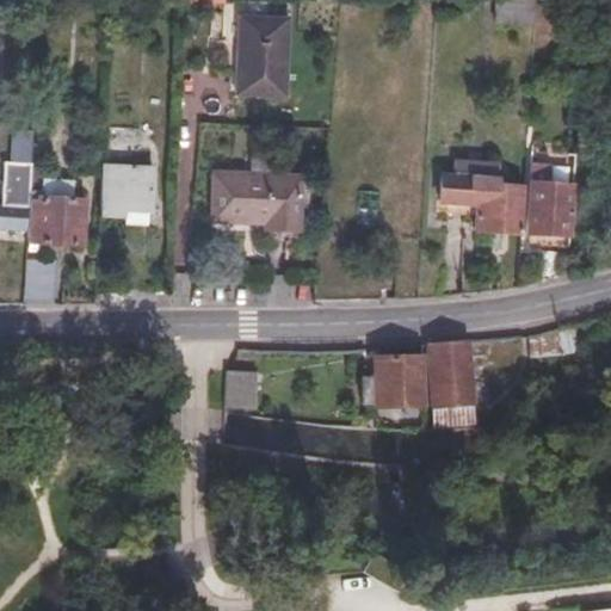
[(495,0),(494,22),(532,24),(532,0),(495,0)]
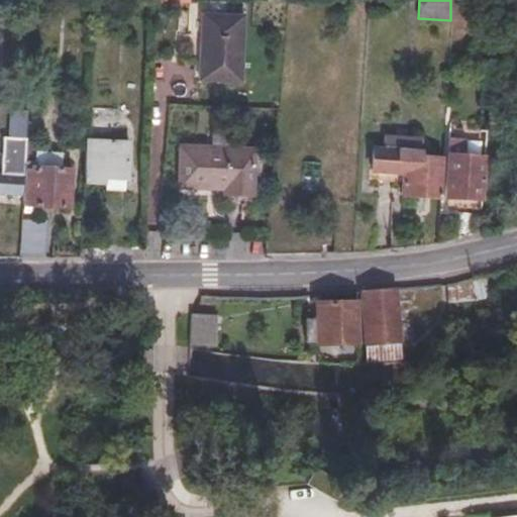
[(202,17),(198,81),(239,83),(243,19),(202,17)]
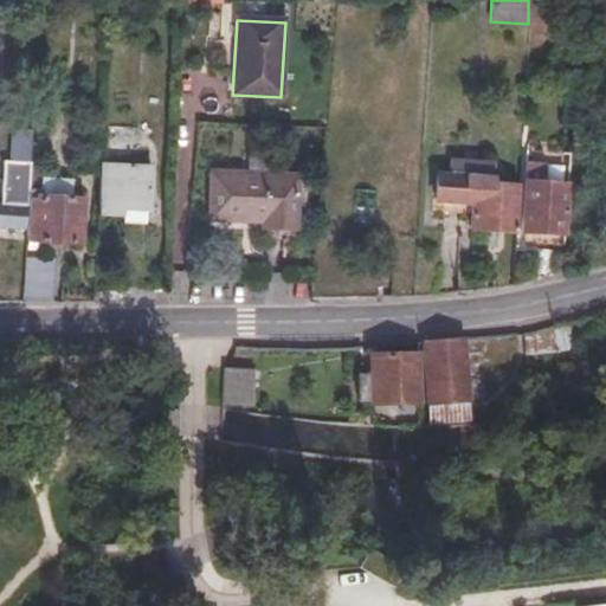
[(23,208),(21,229),(28,229),(30,200),(32,165),(6,163),(4,207),(23,208)]
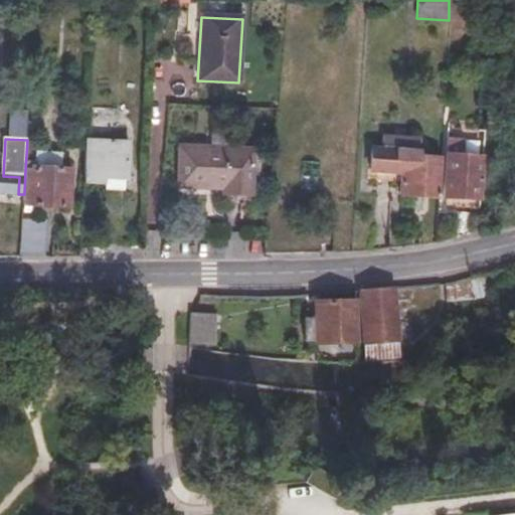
[(178,147),(176,187),(219,190),(220,194),(249,196),(252,152),(178,147)]
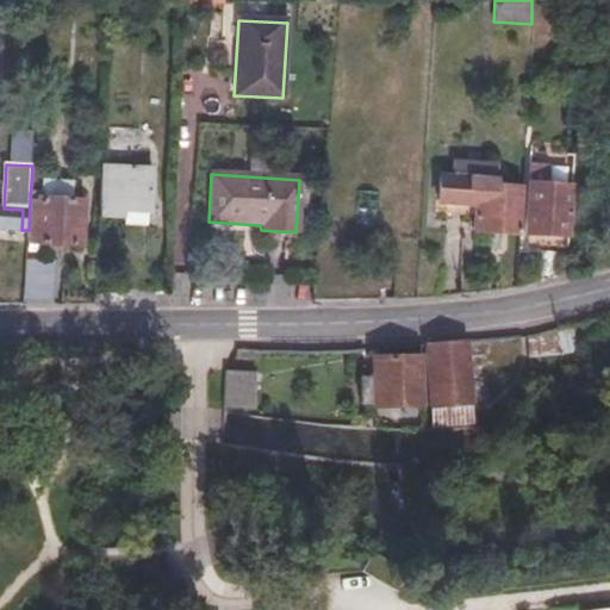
[(475,229),(520,232),(523,187),(497,186),(497,180),(440,176),(437,203),(477,205),(475,218),(475,229)]
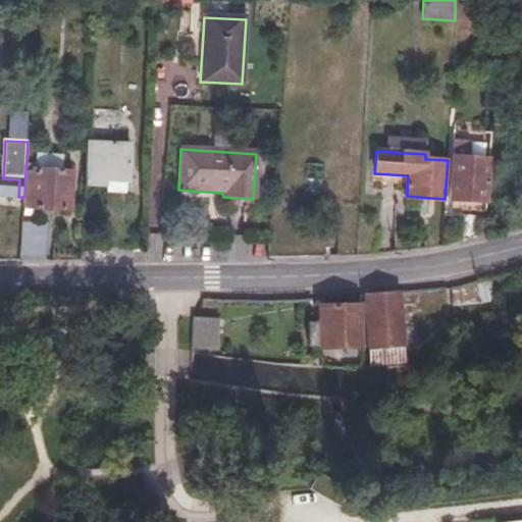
[(450,199),(488,203),(491,159),(454,156),(450,199)]
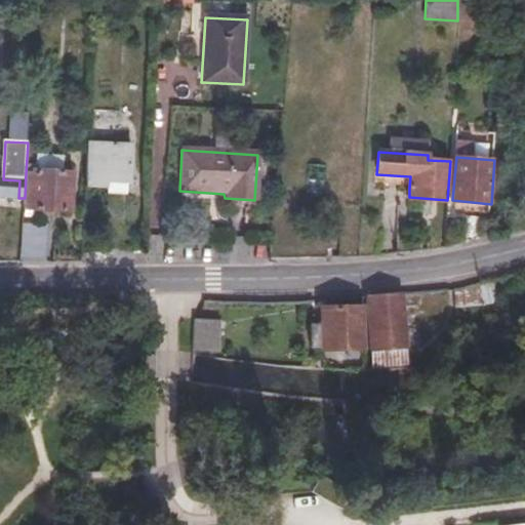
[(86,158),(83,200),(127,202),(129,160),(86,158)]
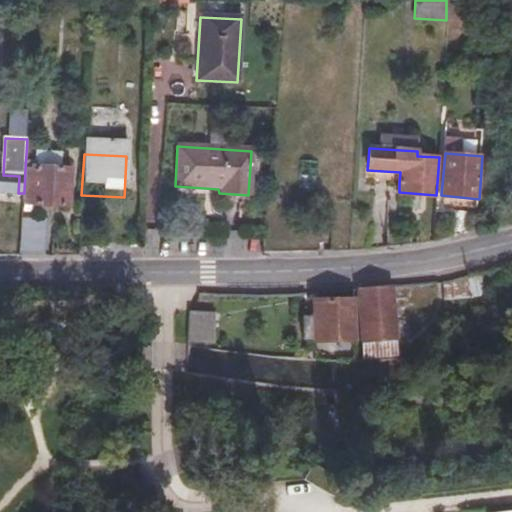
[(24,193),(23,204),(67,206),(70,168),(32,166),(31,170),(25,169),(24,193)]
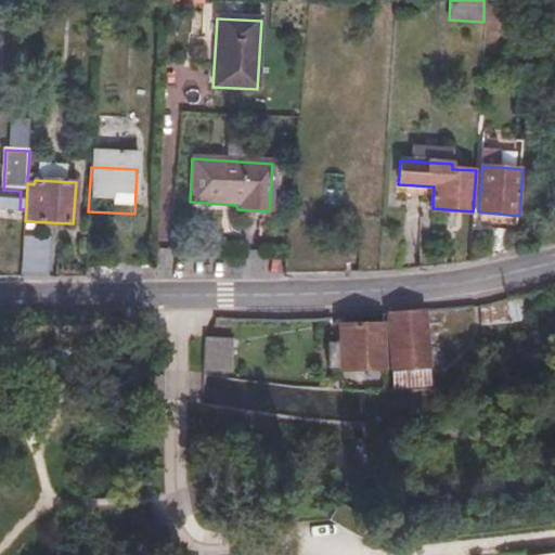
[(397,195),(433,198),(434,186),(398,184),(397,195)]
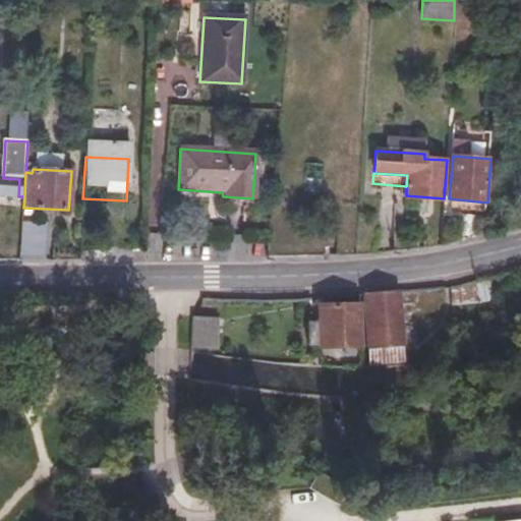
[(3,178),(0,177),(0,194),(18,196),(19,179),(3,178)]
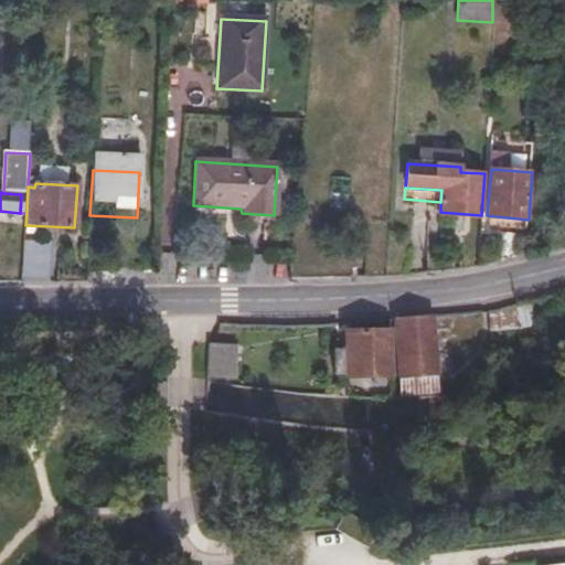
[(24,241),(22,284),(43,284),(52,284),(54,244),(24,241)]
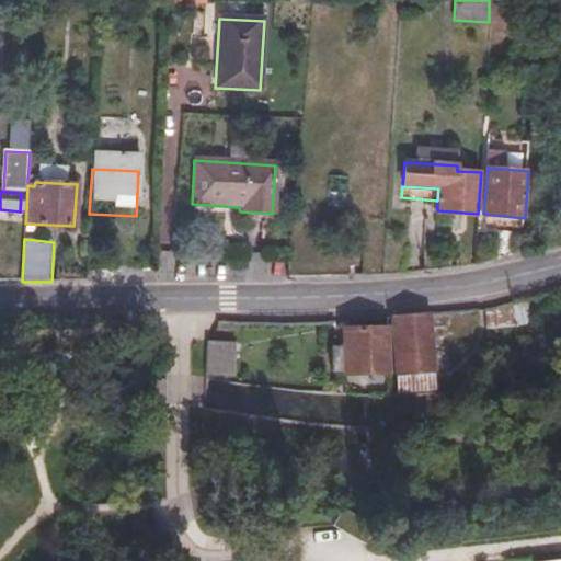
[(441,369),(433,311),(393,316),(401,373),(441,369)]
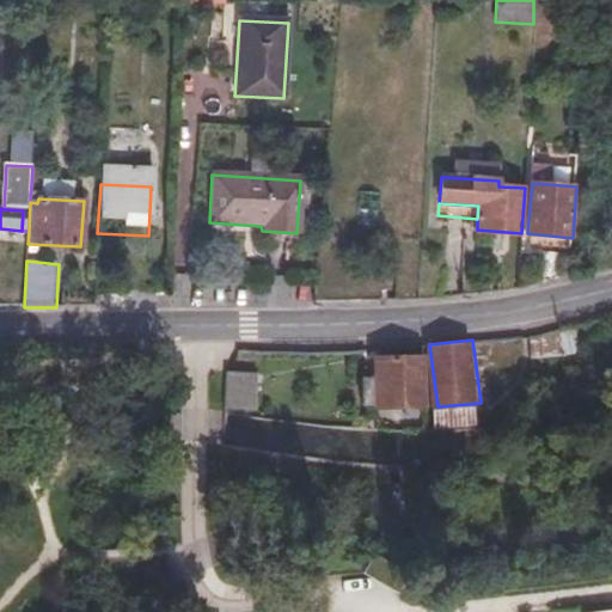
[(429,404),(423,355),(377,362),(381,409),(429,404)]
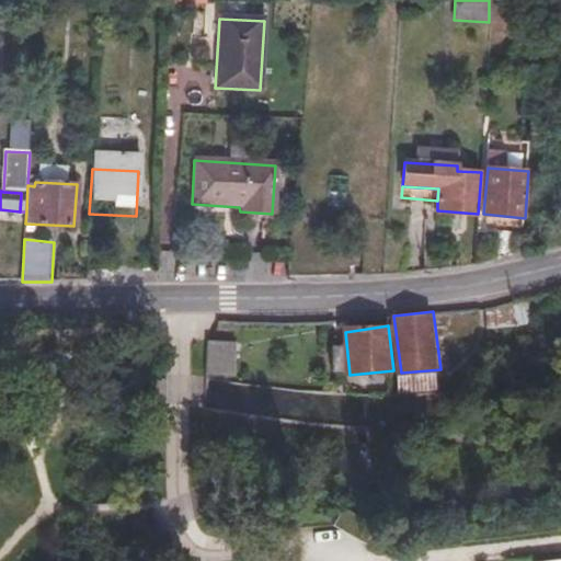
[(233,375),(235,340),(206,339),(205,374),(233,375)]
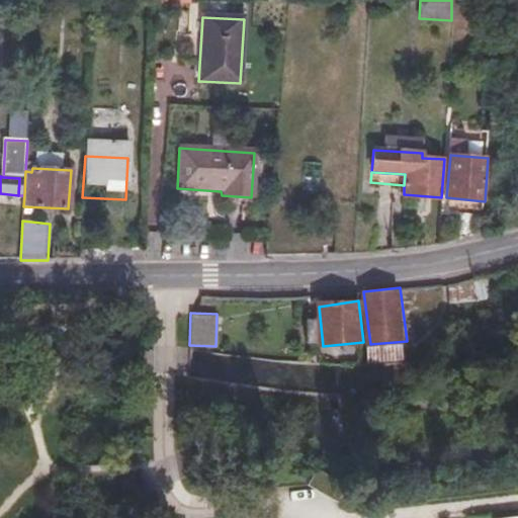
[(409,356),(407,341),(370,344),(372,359),(409,356)]
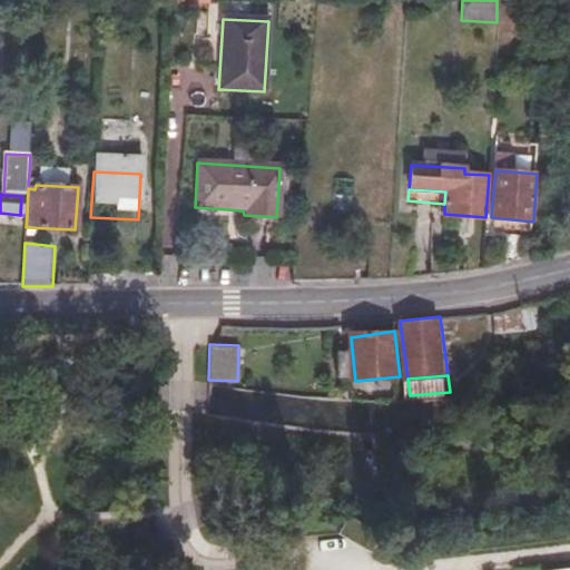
[(344,389),(343,399),(357,400),(357,389),(344,389)]
